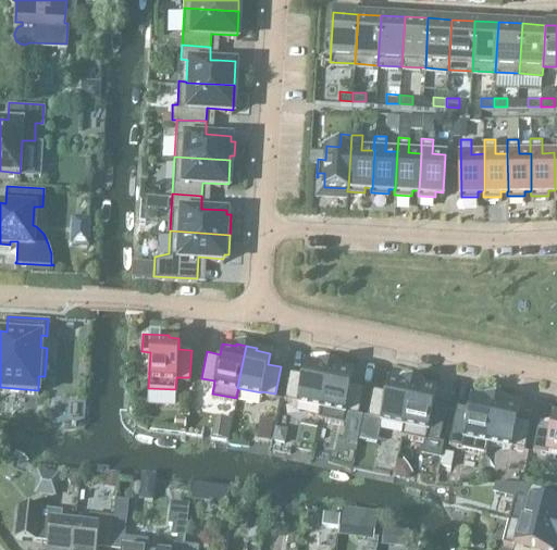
[(289,369),(284,396),(297,399),(297,400),(320,404),(321,404),(330,363),(320,361),(319,363),(305,361),(302,371),(289,369)]
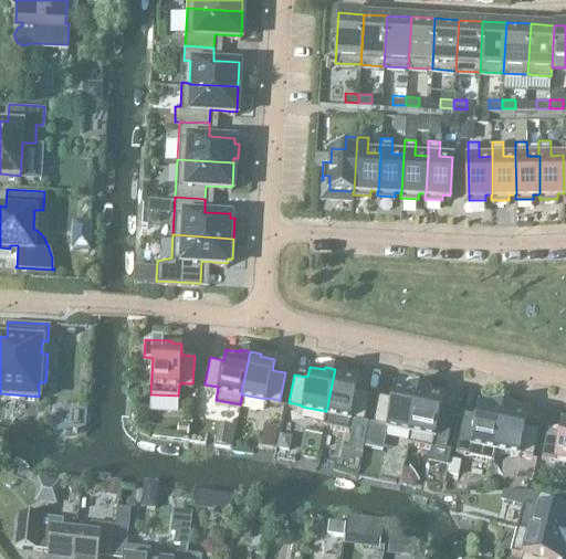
[(345,371),(335,369),(326,411),(325,411),(323,422),(348,428),(348,423),(350,415),(358,417),(364,418),(369,390),(356,388),(358,377),(345,373),(345,371)]
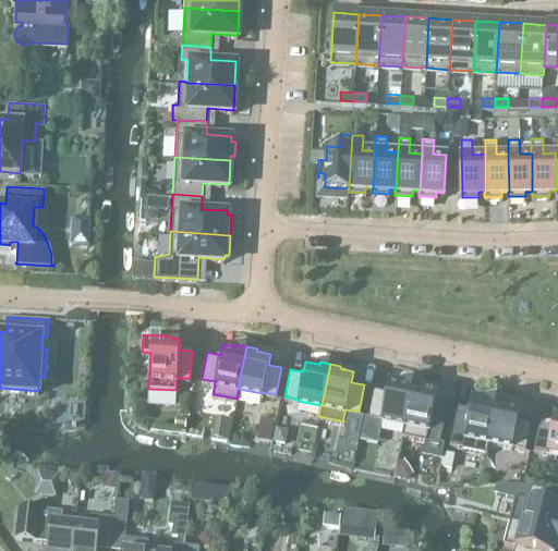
[(404,423),(413,381),(403,379),(403,381),(389,378),(387,389),(374,387),(368,414),(381,416),(380,418),(404,423)]
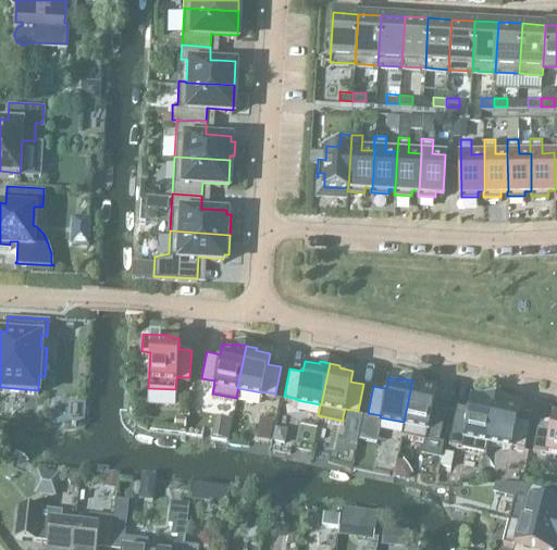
[(404,422),(401,433),(438,440),(447,401),(434,399),(436,388),(422,385),(422,383),(412,380),(404,422)]
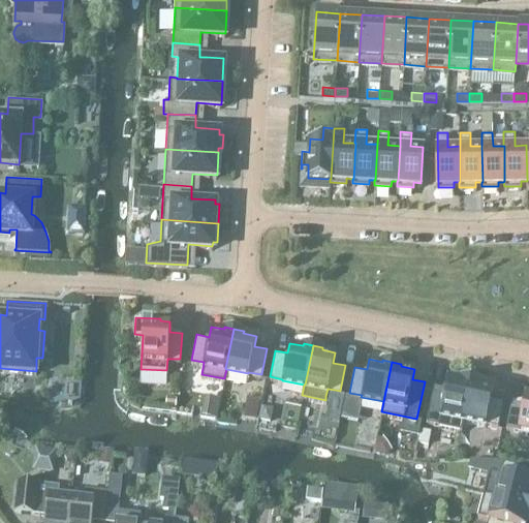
[(463,418),(471,378),(462,376),(461,378),(447,375),(445,386),(433,383),(426,420),(439,422),(438,424),(461,428),(463,418)]
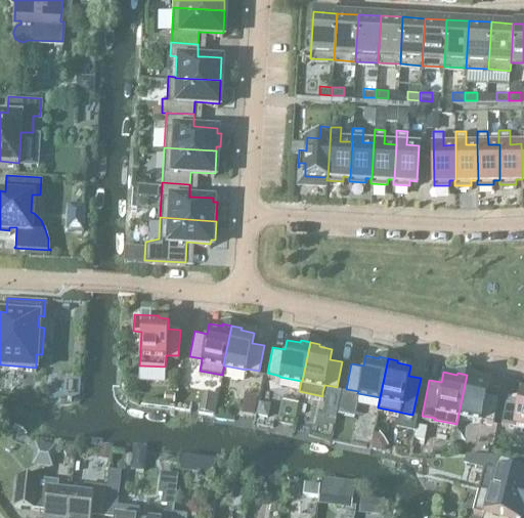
[(467,375),(459,414),(481,419),(481,417),(493,420),(498,394),(486,391),(488,381),(476,379),(476,377),(467,375)]
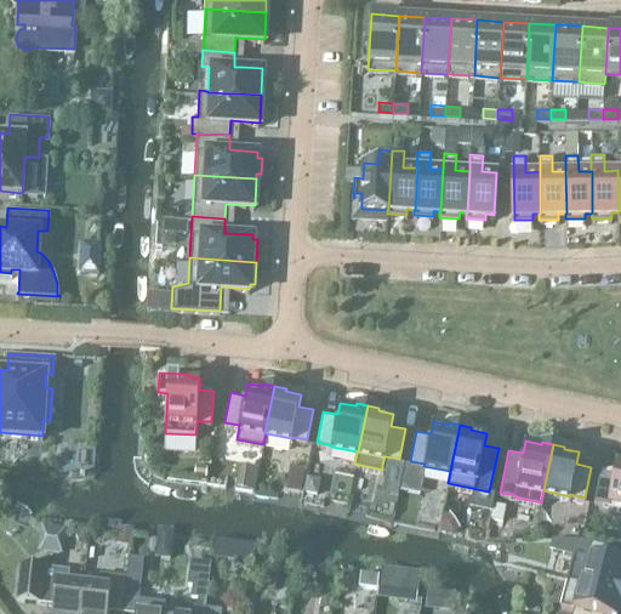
[(382,470),(386,471),(382,488),(398,492),(404,460),(399,459),(393,458),(385,456),(382,465),(382,470)]
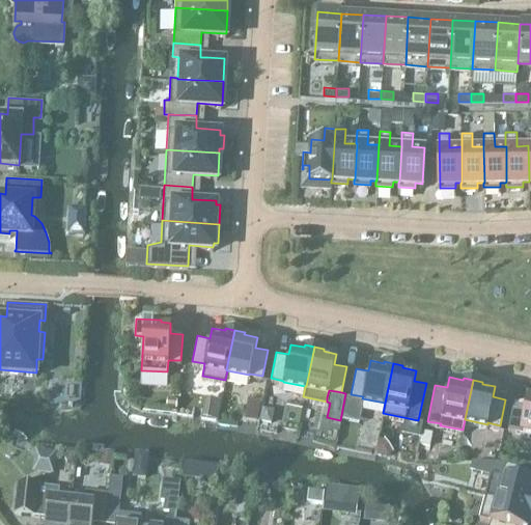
[(512,401),(507,427),(521,430),(520,431),(530,433),(530,393),(528,393),(526,404),(512,401)]
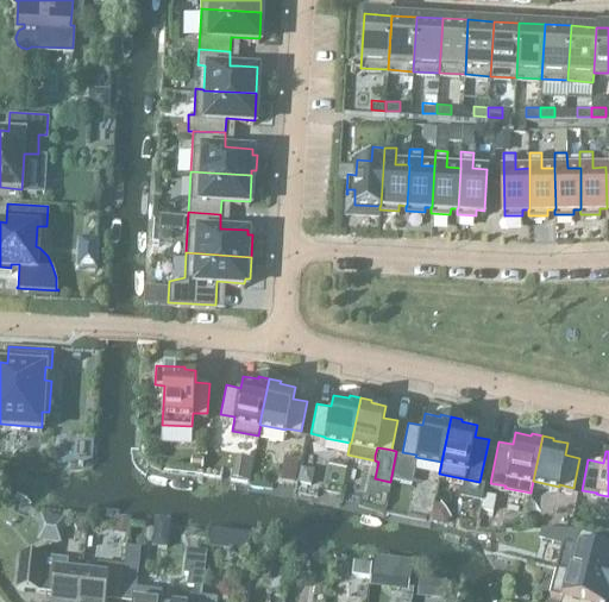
[(64,513),(41,510),(37,535),(61,538),(64,513)]
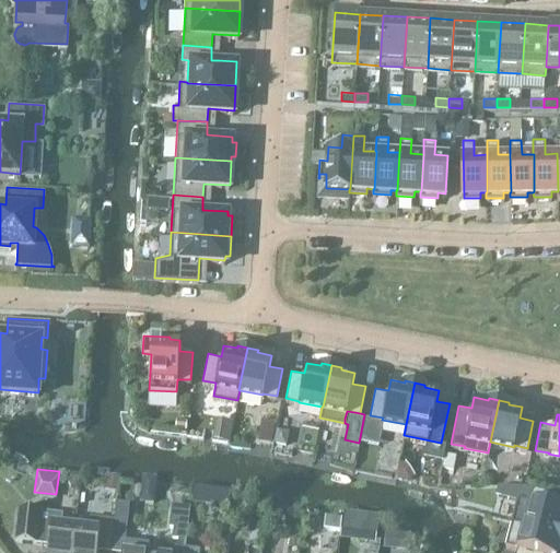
[(105,470),(104,485),(118,486),(119,472),(105,470)]
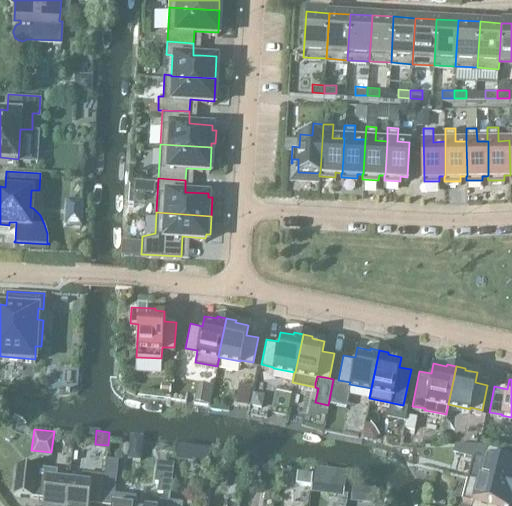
[(143,432),(130,431),(128,456),(141,457),(143,432)]
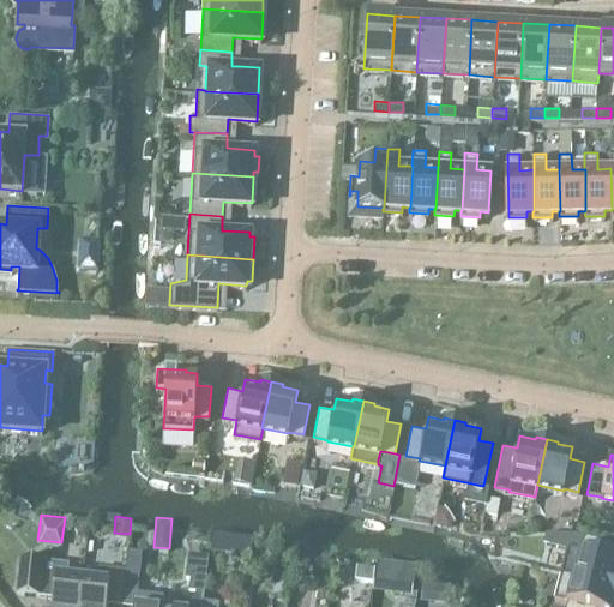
[(252,536),(212,532),(210,548),(250,553),(252,536)]
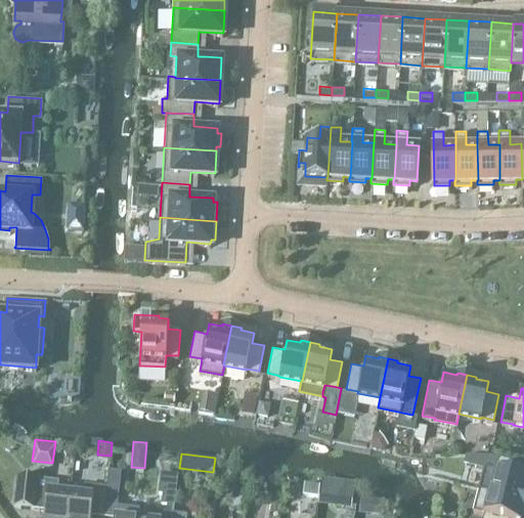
[(484,463),(479,486),(523,498),(523,473),(521,473),(523,461),(498,455),(495,466),(484,463)]
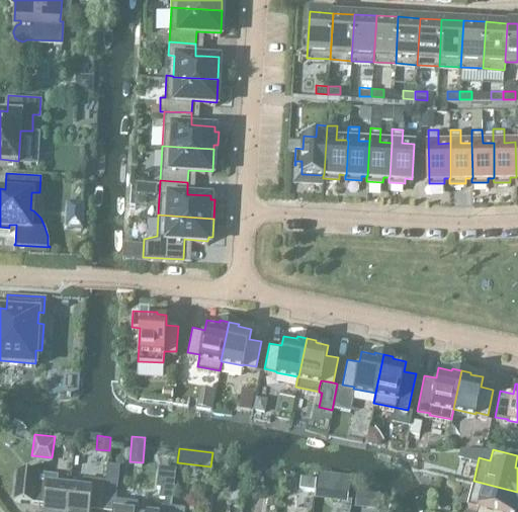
[(159,495),(165,495),(173,496),(177,465),(159,463),(157,484),(161,485),(159,495)]
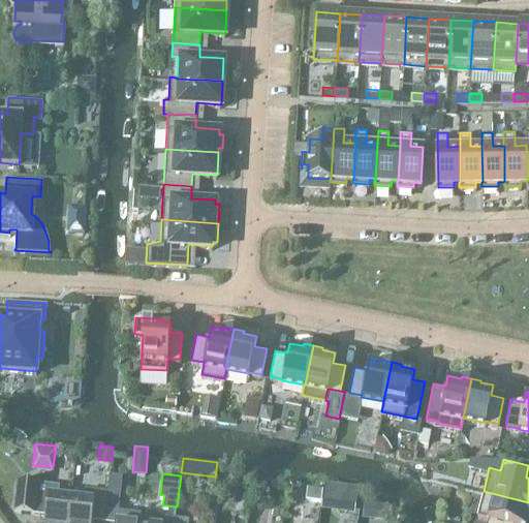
[(59,482),(19,478),(14,509),(45,512),(43,522),(67,522),(71,495),(58,493),(59,482)]
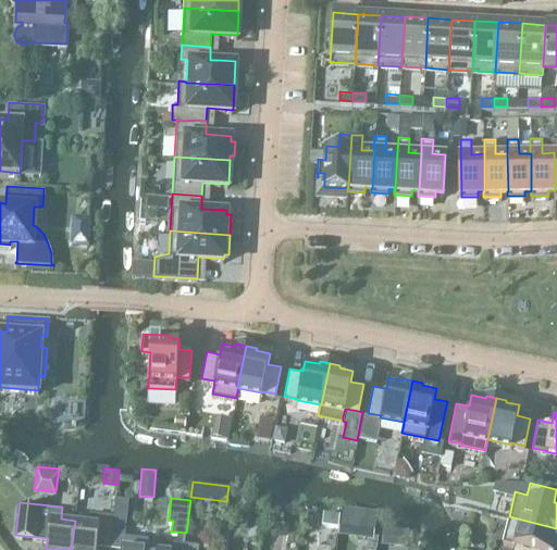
[(327,524),(342,523),(342,508),(316,509),(316,502),(297,503),(297,527),(311,527),(312,537),(329,537),(327,524)]
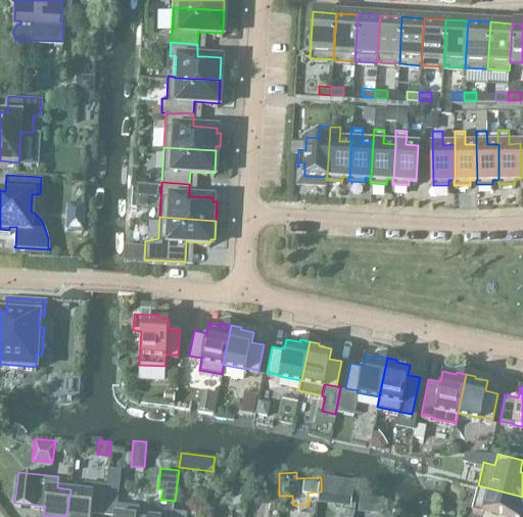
[(85,479),(84,490),(70,489),(66,516),(90,516),(91,511),(103,513),(106,482),(85,479)]
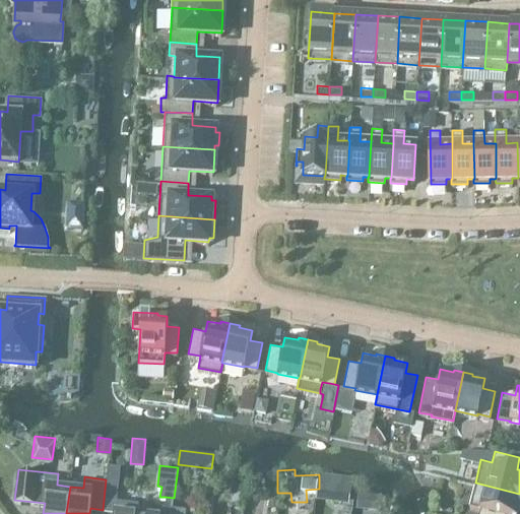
[(124,500),(117,500),(119,480),(106,479),(103,510),(115,511),(114,513),(136,513),(137,512),(123,511),(124,500)]
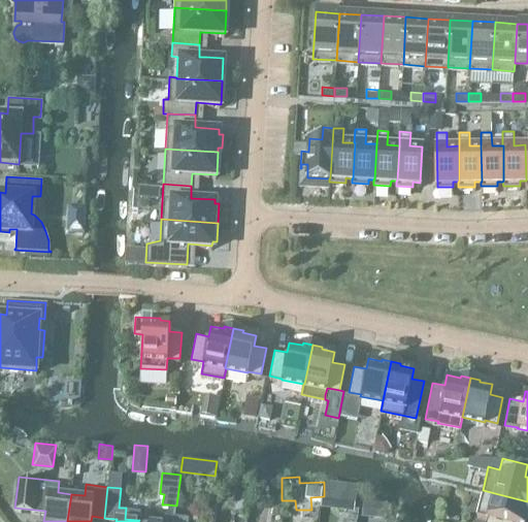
[(486,521),(513,521),(514,521),(515,521),(524,521),(527,512),(527,511),(527,501),(483,490),(476,512),(488,515),(486,521)]
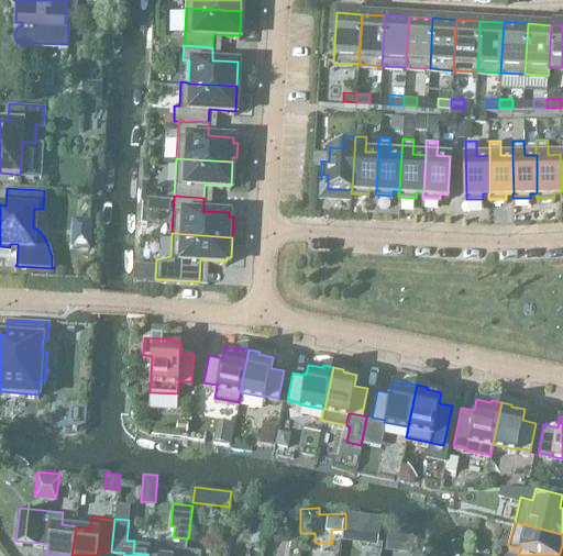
[(186,555),(188,546),(164,544),(162,555),(148,554),(147,555),(186,555)]
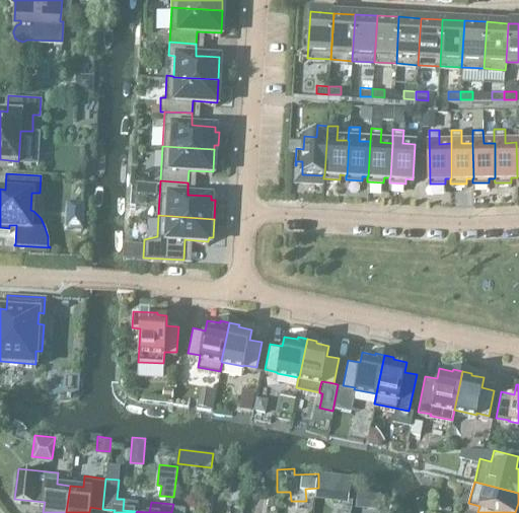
[(173,504),(171,512),(184,512),(186,506),(173,504)]
